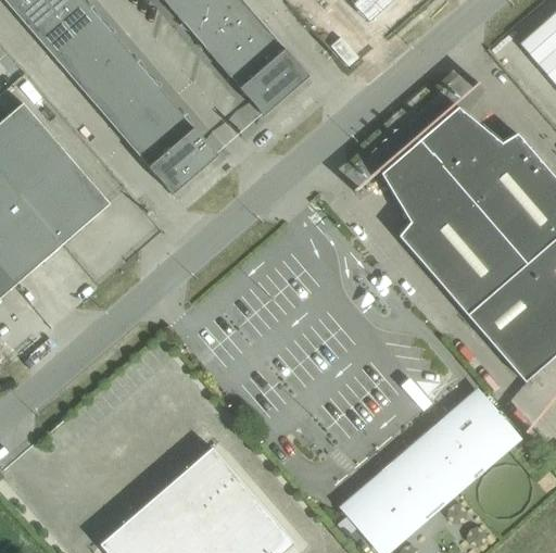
[(15,0),(10,4),(33,32),(70,0),(15,0)]
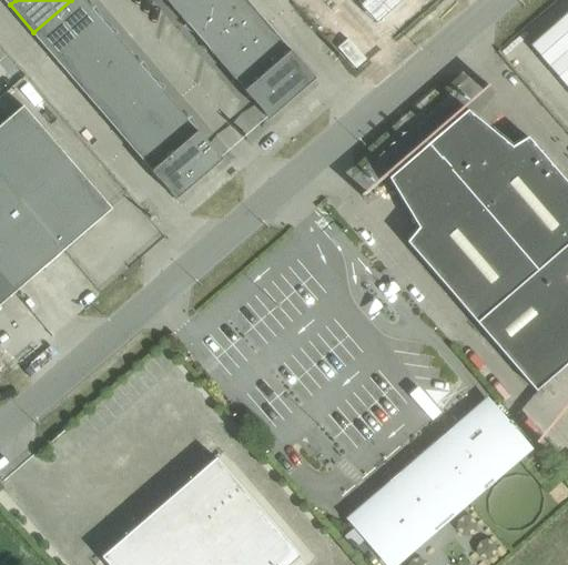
[(103,20),(85,0),(71,0),(33,32),(57,60),(103,20)]
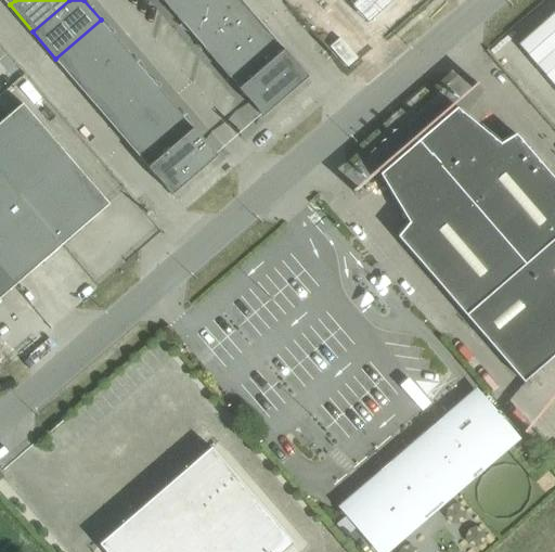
[(178,0),(170,7),(193,34),(231,0),(178,0)]
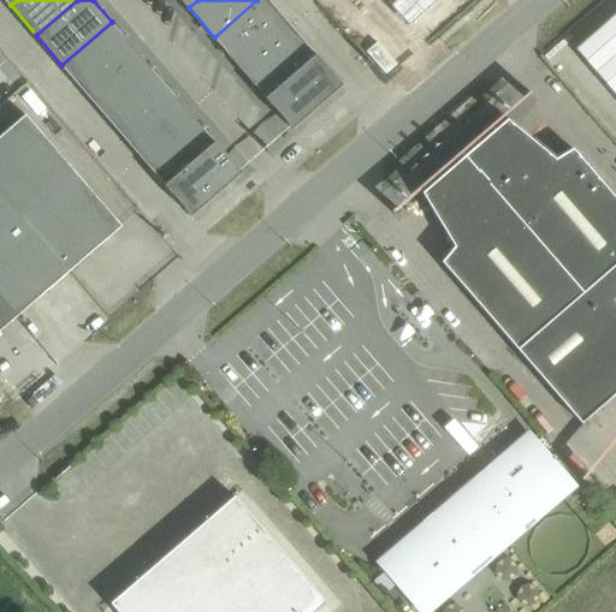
[(256,0),(214,37),(240,66),(290,23),(270,0),(256,0)]
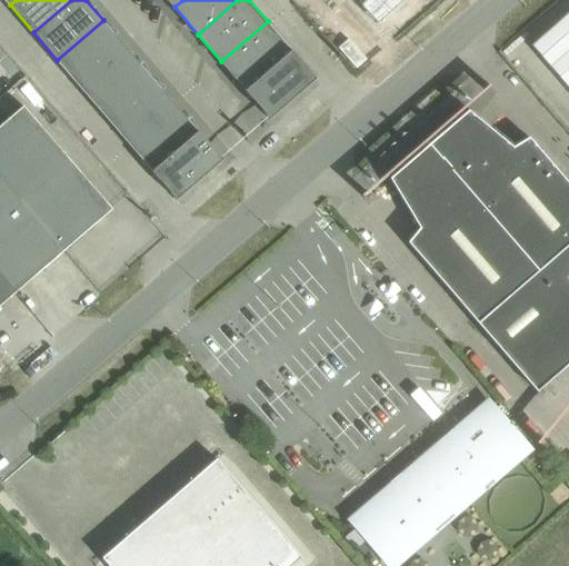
[(367,0),(361,5),(377,22),(403,0),(367,0)]
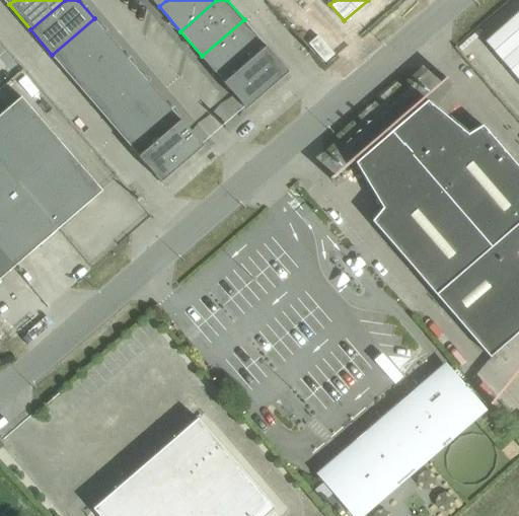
[(518,1),(476,40),(518,86),(518,1)]
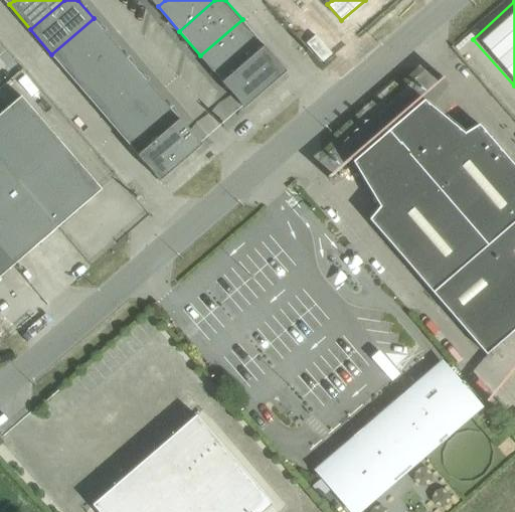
[(115,42),(94,18),(51,54),(73,78),(115,42)]
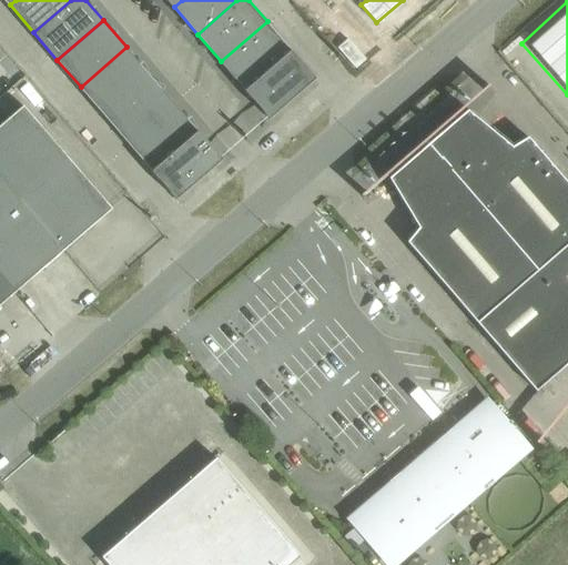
[(245,89),(291,49),(267,21),(221,61),(245,89)]
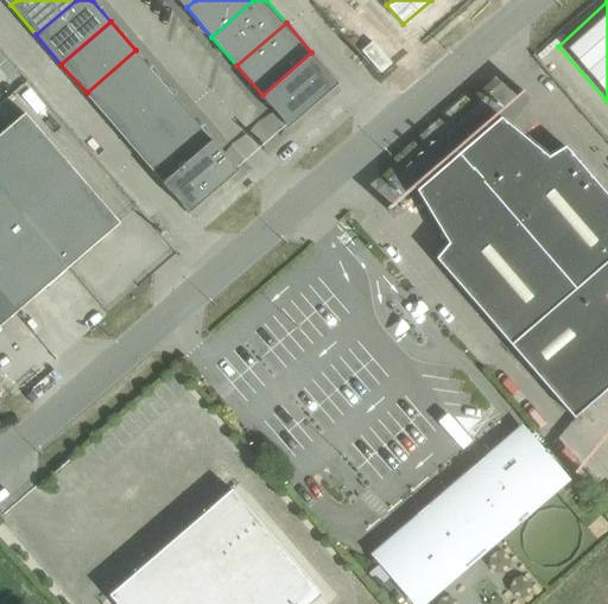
[(135,50),(87,93),(112,122),(162,80),(135,50)]
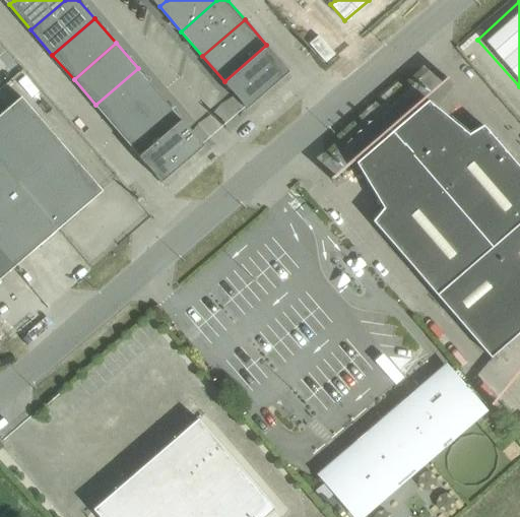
[(224,81),(242,102),(247,107),(288,70),(285,67),(266,45),(224,81)]
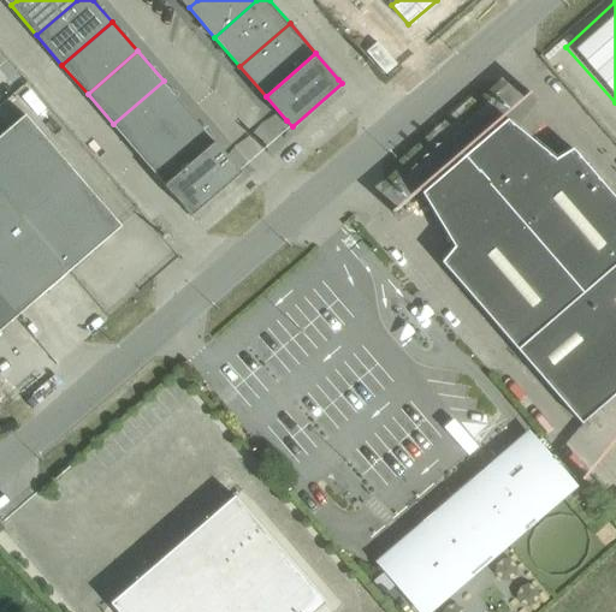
[(138,154),(189,111),(164,81),(113,124),(138,154)]
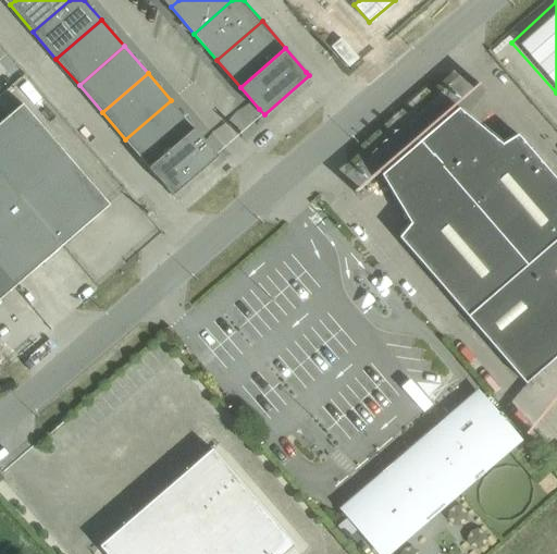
[(149,165),(194,126),(171,100),(125,139),(149,165)]
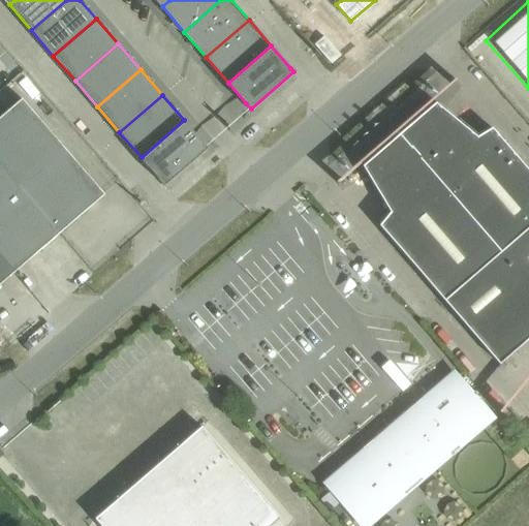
[(0,115),(0,148),(66,225),(104,192),(22,96),(0,115)]
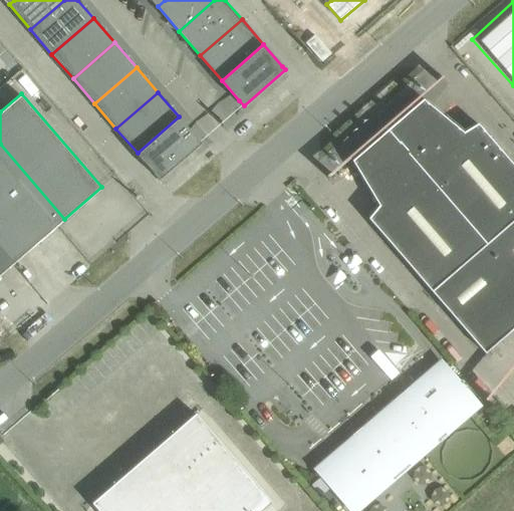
[(424,98),(405,114),(513,237),(513,164),(478,122),(464,131),(424,98)]
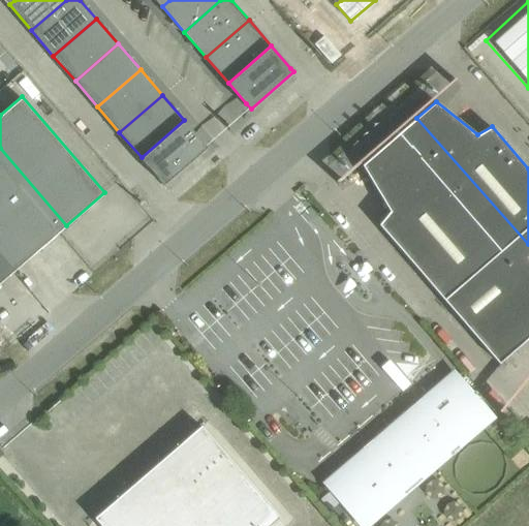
[(399,133),(379,150),(528,318),(528,244),(416,118),(400,131),(398,129),(396,130),(399,133)]
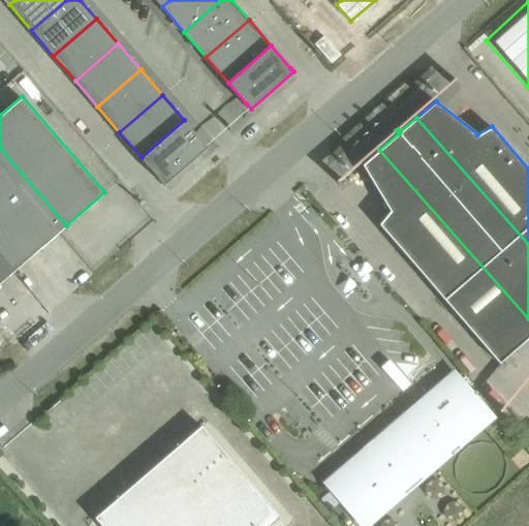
[(161,180),(164,184),(207,147),(204,143),(184,120),(142,157),(161,180)]
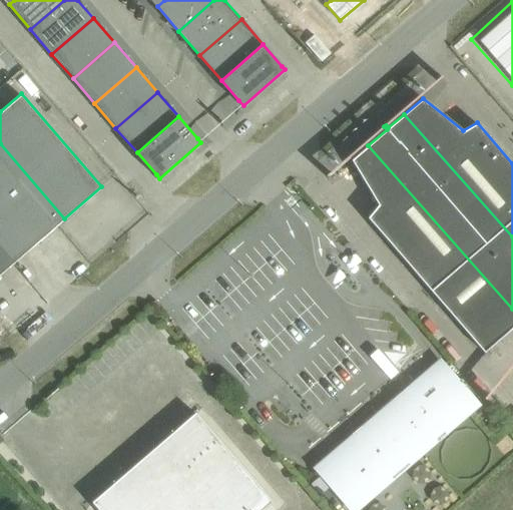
[(0,244),(15,262),(64,218),(0,143),(0,244)]
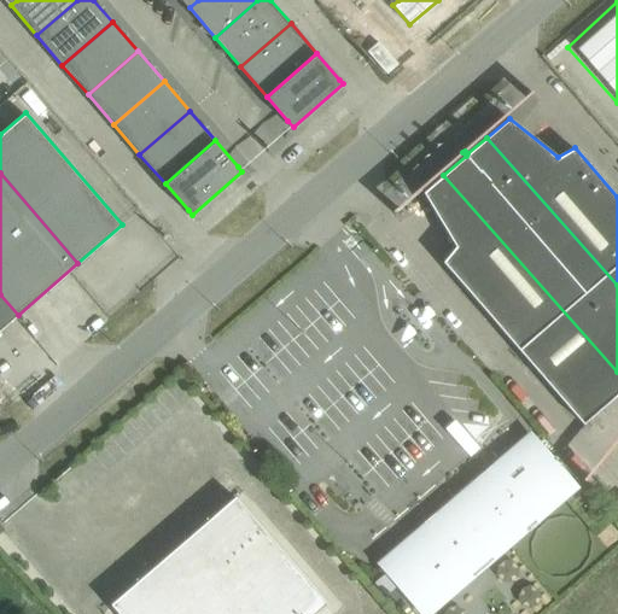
[(443,261),(519,349),(583,422),(617,392),(617,372),(443,175),(424,192),(456,245),(443,261)]
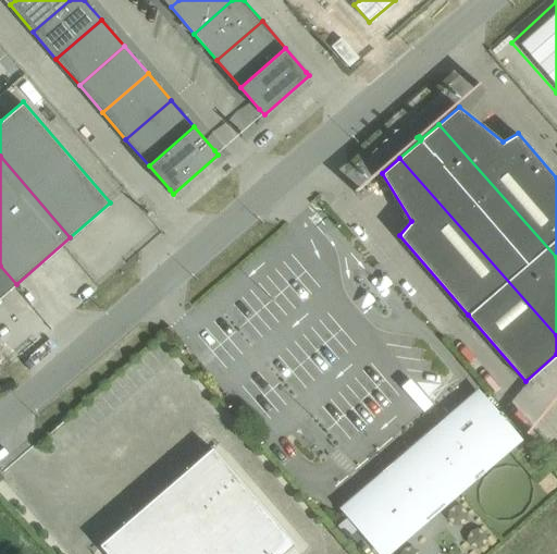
[(0,266),(0,297),(16,284),(0,266)]
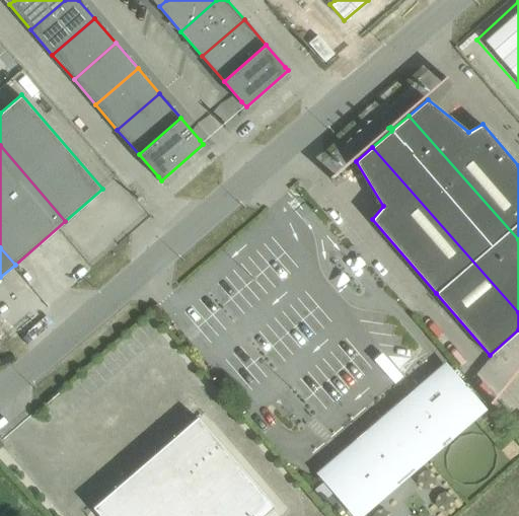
[(344,458),(330,470),(332,473),(361,506),(381,489),(478,404),(447,369),(432,382),(429,380),(423,386),(425,388),(401,409),(398,406),(397,403),(372,426),(373,427),(376,431),(351,452),(354,457),(348,462),(344,458)]
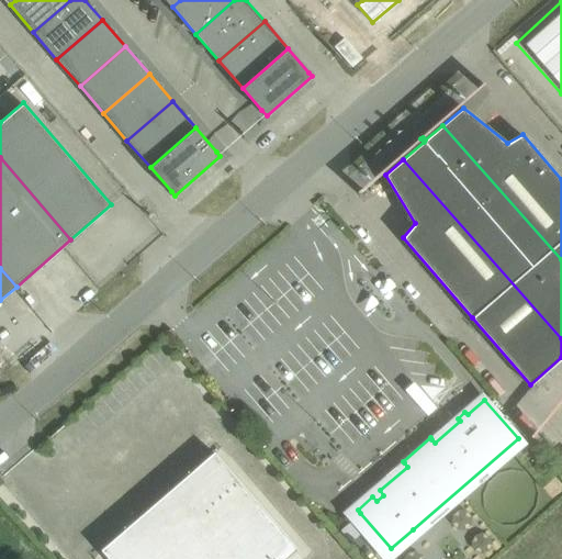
[(285,558),(299,548),(214,451),(101,549),(109,558),(285,558)]
